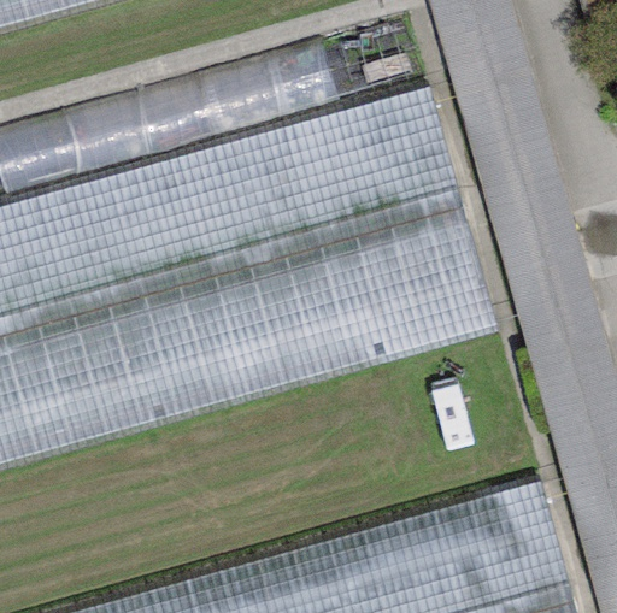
[(0,0),(0,29),(104,0),(0,0)]
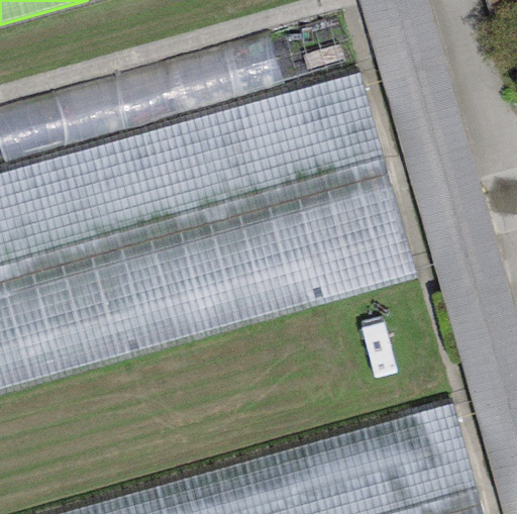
[(516,513),(516,328),(423,0),(358,0),(505,513),(516,513)]
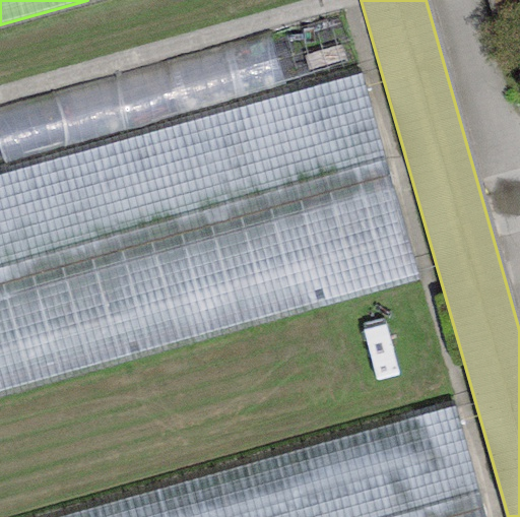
[(496,0),(503,24),(519,18),(519,0),(496,0)]
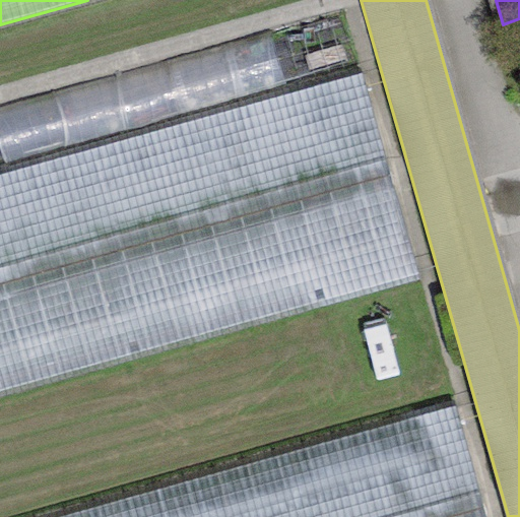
[(363,74),(0,174),(0,388),(417,273),(363,74)]
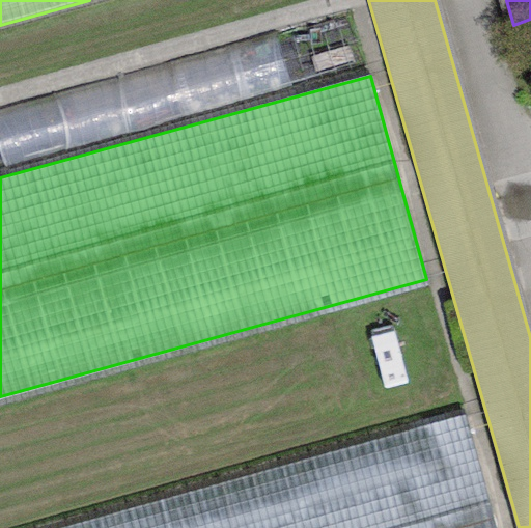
[(496,527),(464,413),(52,527),(496,527)]
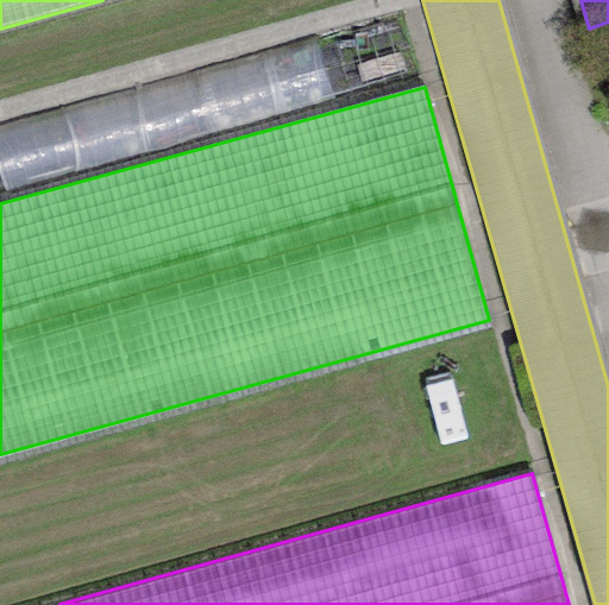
All buildings are outlined.
